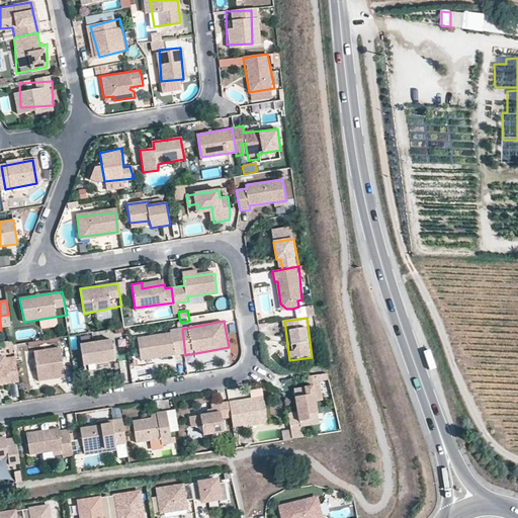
[(141,362),(185,355),(182,329),(170,330),(170,334),(138,339),(141,362)]
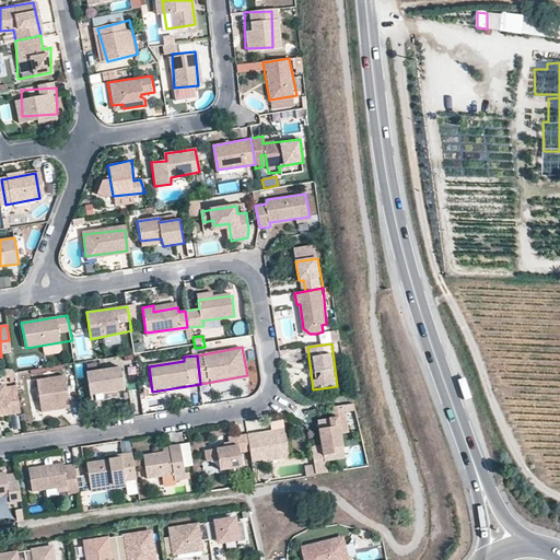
[(121,365),(88,373),(91,395),(124,388),(121,365)]
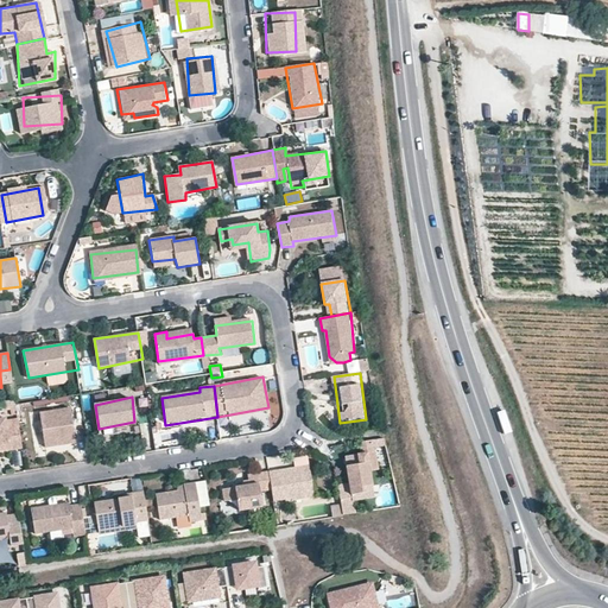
[(70,409),(40,413),(46,448),(76,443),(70,409)]
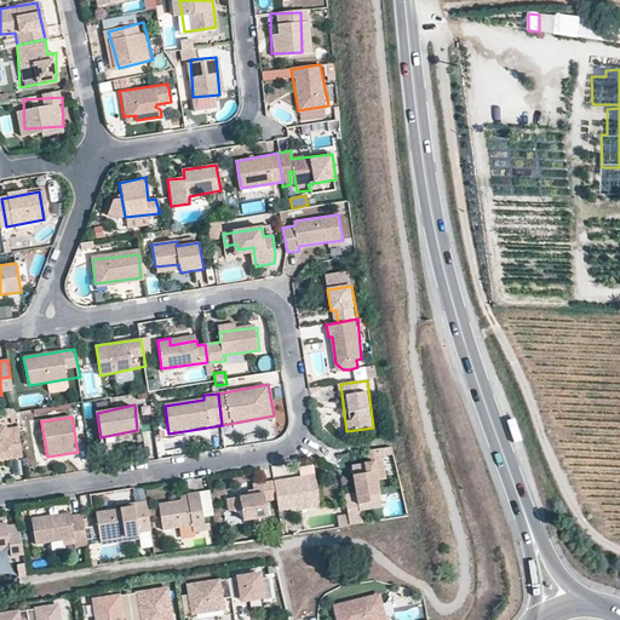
[(18,428),(0,430),(0,461),(23,458),(18,428)]
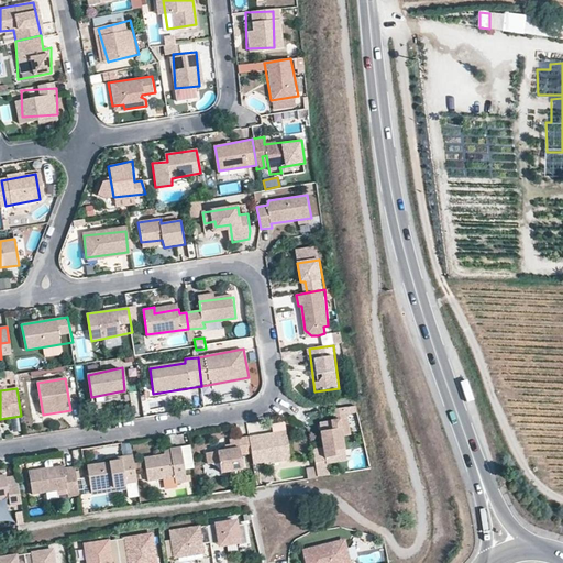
[(324,416),(330,456),(351,453),(345,414),(324,416)]
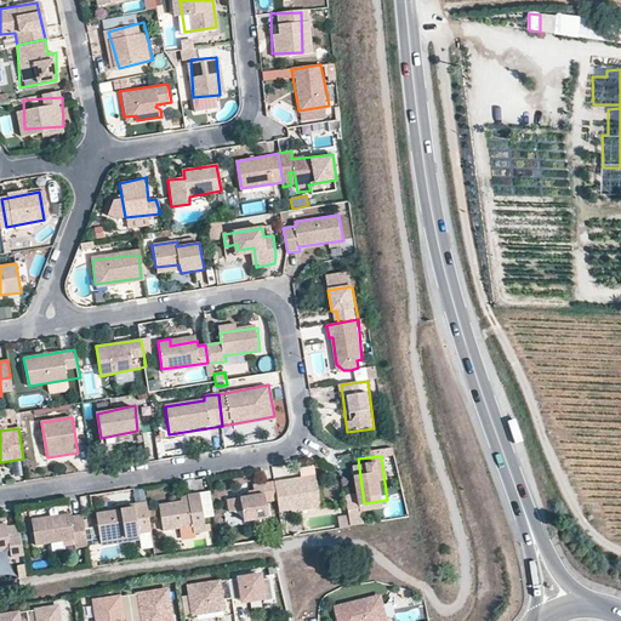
[(286,480),(275,482),(278,502),(284,516),(322,510),(318,480),(288,484),(286,480)]
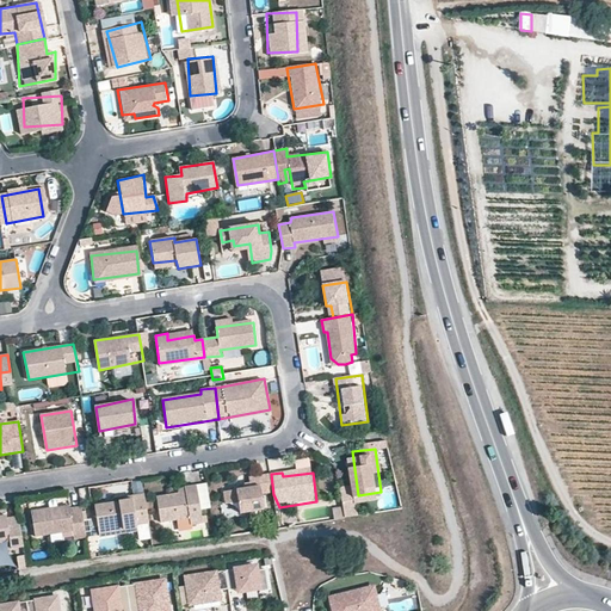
[(273,494),(271,474),(250,477),(252,489),(226,495),(228,507),(239,506),(240,517),(265,512),(263,495),(273,494)]
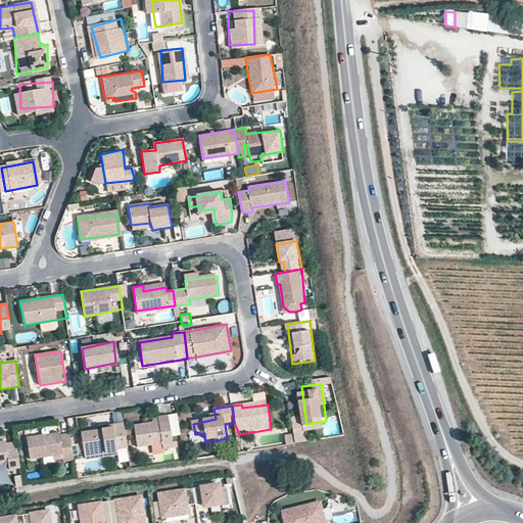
[(159,422),(136,426),(138,447),(163,443),(163,449),(173,448),(168,416),(158,417),(159,422)]
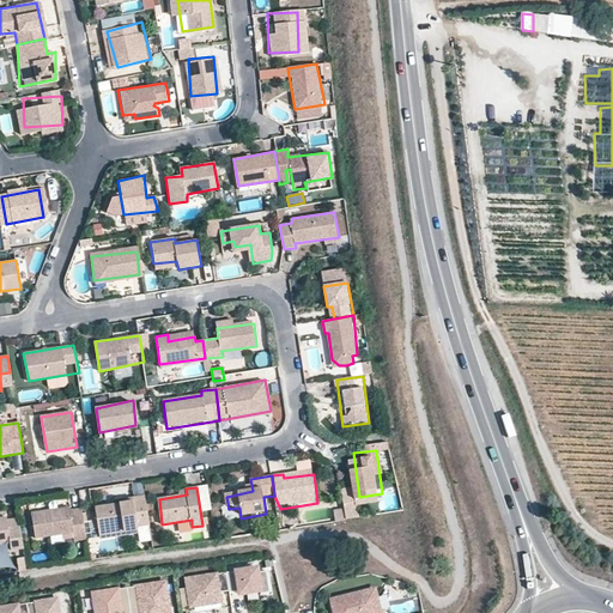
[(133,503),(95,509),(99,534),(138,527),(135,515),(147,513),(144,496),(132,497),(133,503)]
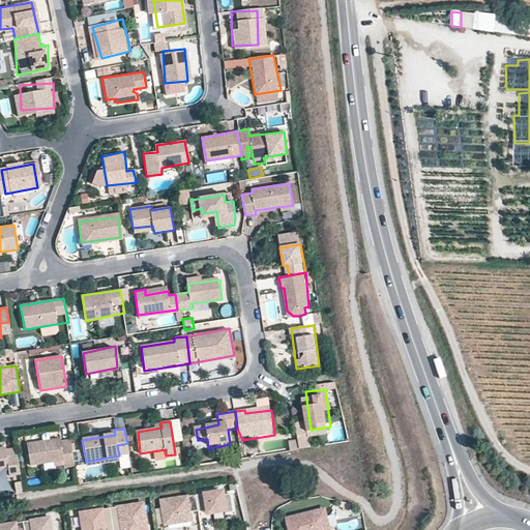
[(61,439),(28,444),(31,463),(62,459),(63,470),(75,468),(70,440),(62,442),(61,439)]
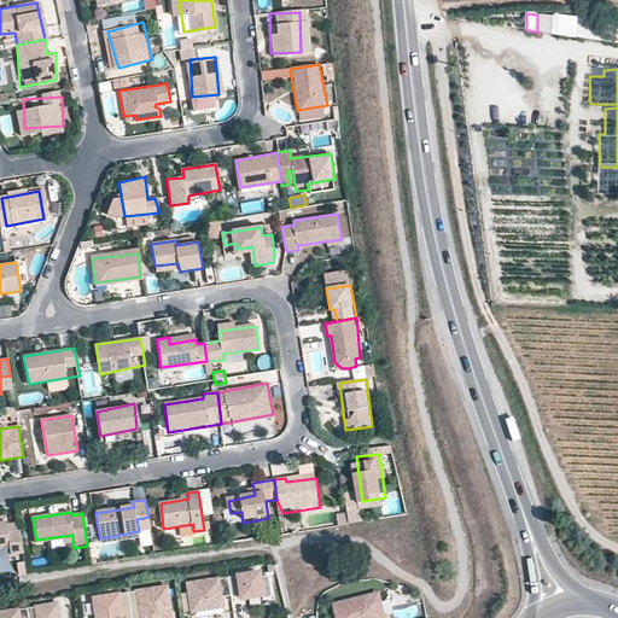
[(347,513),(337,516),(338,525),(349,524),(347,513)]
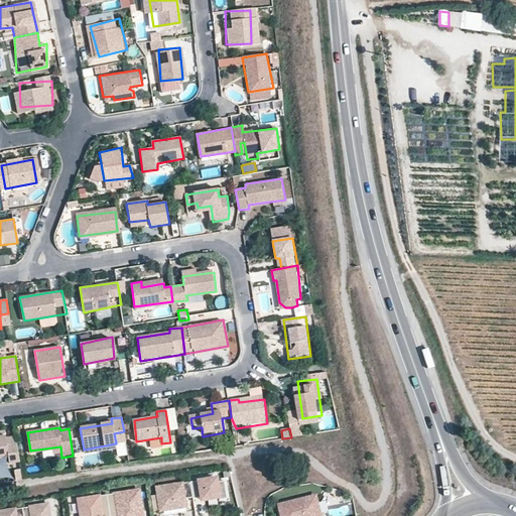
[(14,434),(0,436),(0,459),(8,458),(9,467),(20,465),(14,434)]
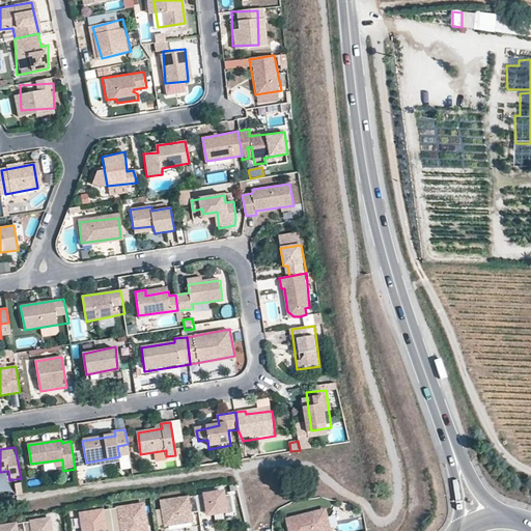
[(225,492),(197,496),(200,512),(212,513),(234,512),(232,497),(225,492)]
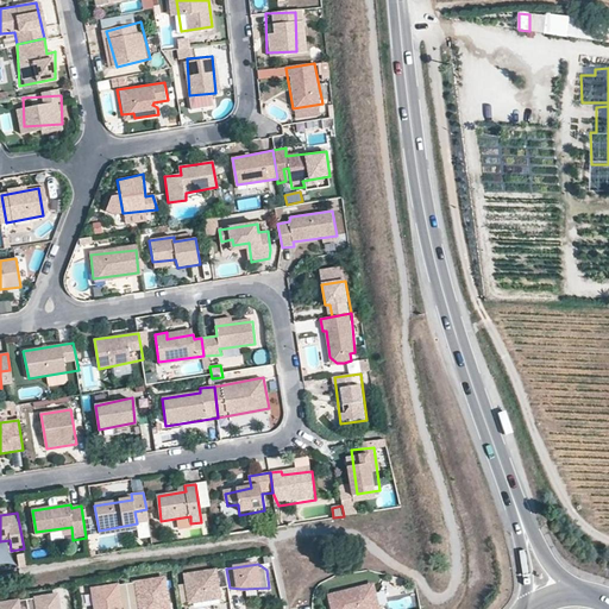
[(226,569),(187,573),(192,602),(223,598),(221,589),(230,588),(226,569)]
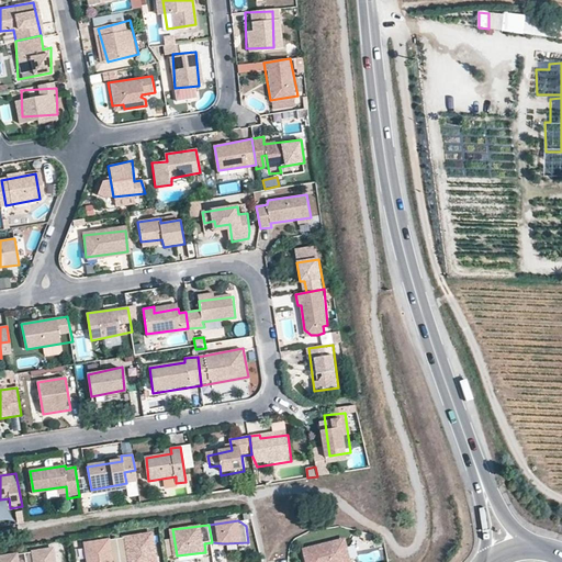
[(149,532),(117,538),(121,561),(131,561),(154,559),(149,532)]
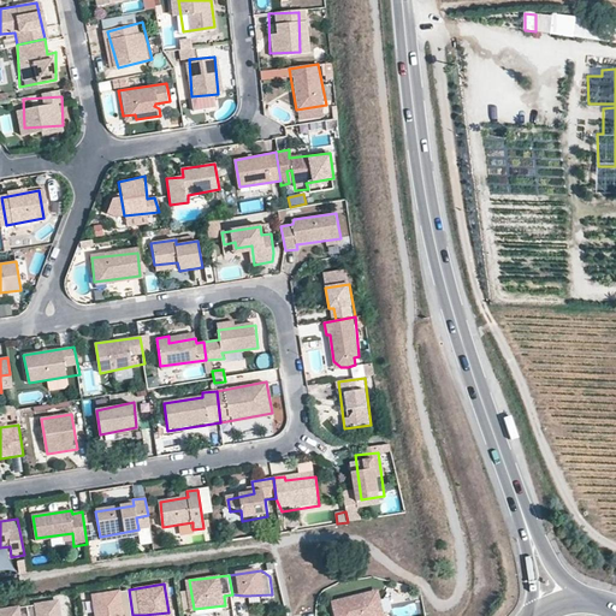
[(132,615),(129,590),(96,596),(99,615),(132,615)]
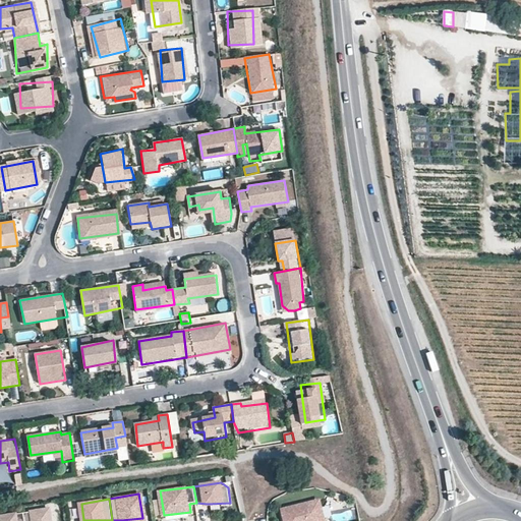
[(284,514),(286,520),(326,520),(323,505),(319,502),(288,508),(284,514)]
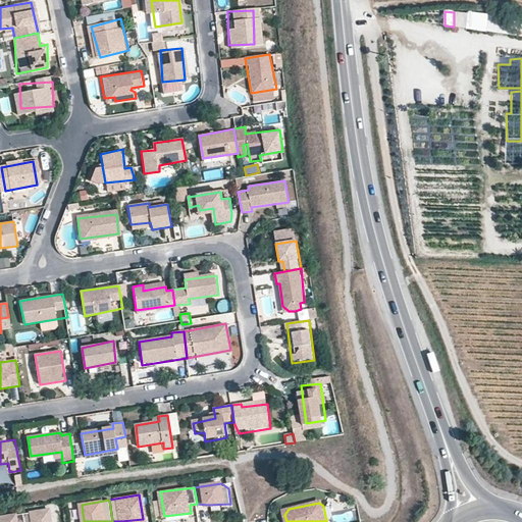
[(50,510),(21,514),(22,521),(51,521),(50,515),(50,510)]
